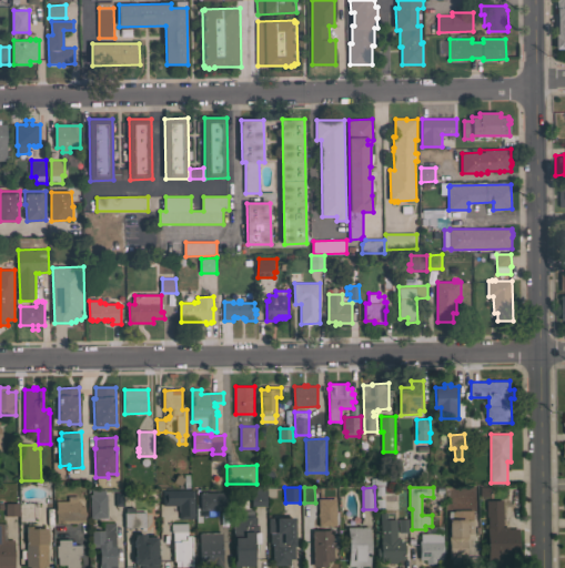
[(268,506),(253,506),(253,488),(268,488),(268,506)]
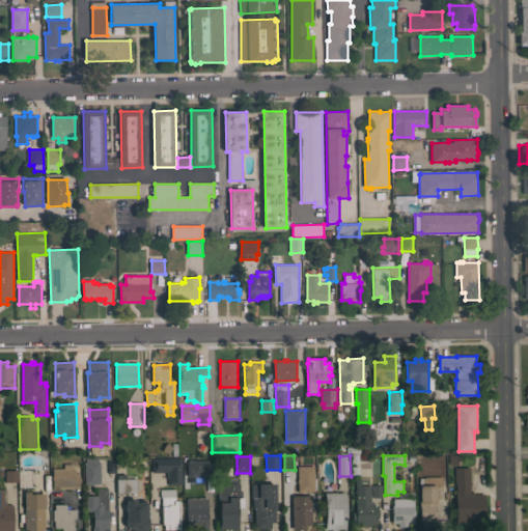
[(100,458),(100,462),(102,462),(102,484),(86,484),(86,463),(87,463),(87,458),(100,458)]
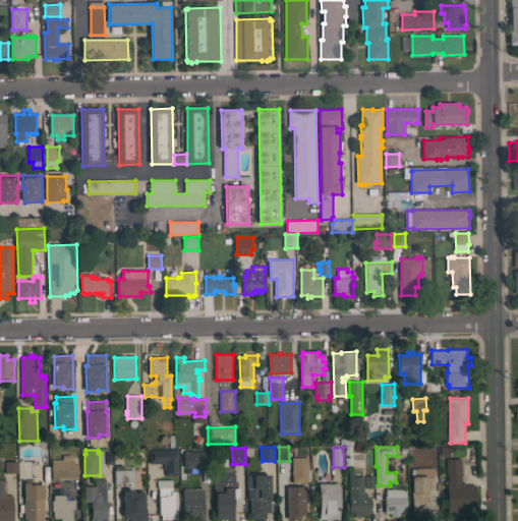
[(179,450),(179,475),(166,476),(166,469),(164,469),(164,463),(151,464),(151,450),(179,450)]
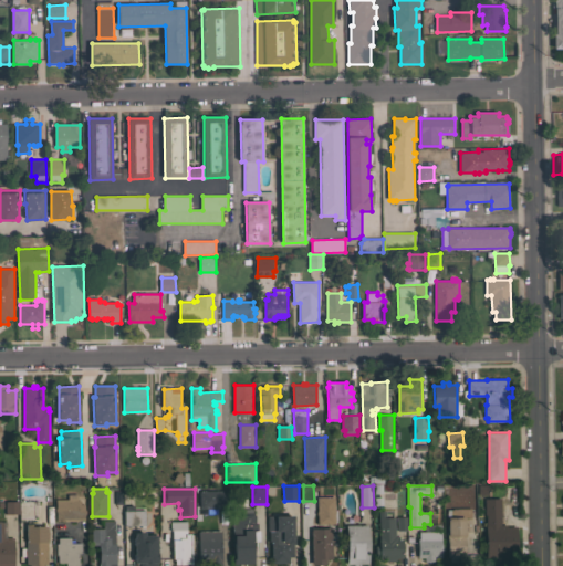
[(476,509),(476,489),(446,490),(447,510),(476,509)]
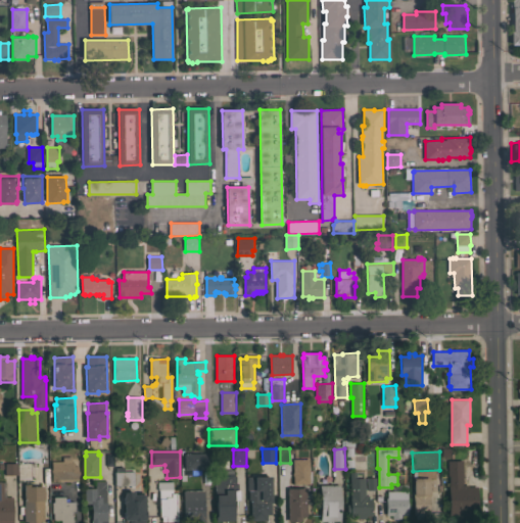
[(213,454),(213,469),(200,470),(200,475),(192,475),(192,470),(185,470),(185,454),(213,454)]
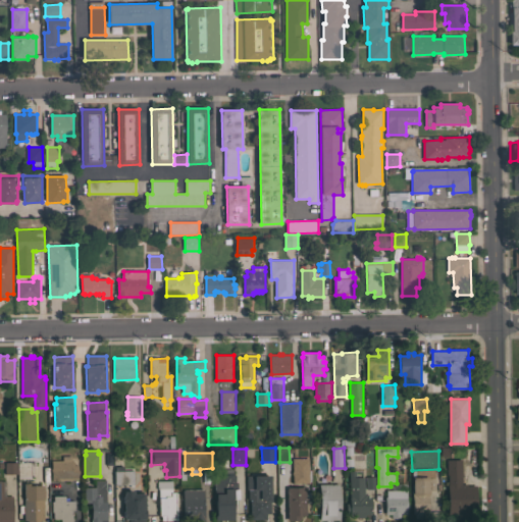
[(64,461),(64,456),(72,456),(72,462),(75,462),(75,466),(80,466),(80,480),(53,481),(53,461),(64,461)]
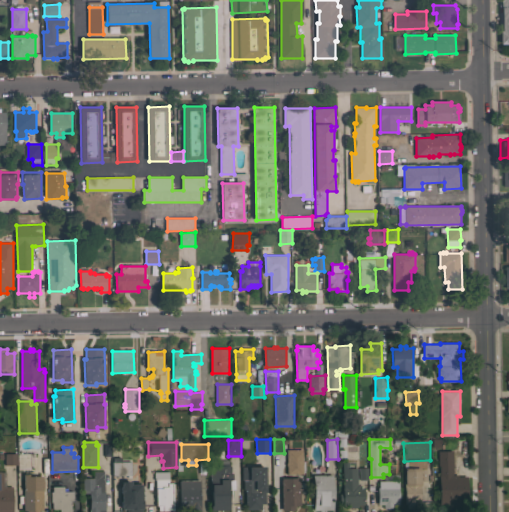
[(304,449),(304,456),(306,456),(306,474),(288,474),(288,449),(304,449)]
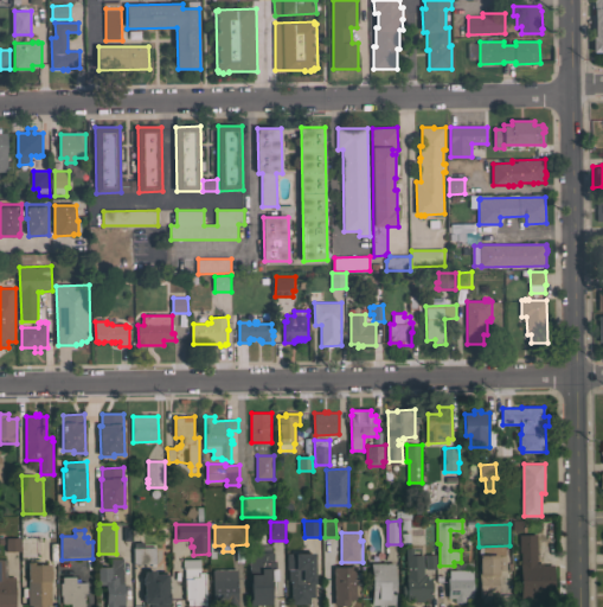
[(538,563),(544,563),(544,564),(555,564),(556,596),(545,596),(545,604),(531,604),(531,599),(523,599),(521,553),(520,535),(538,534),(538,563)]
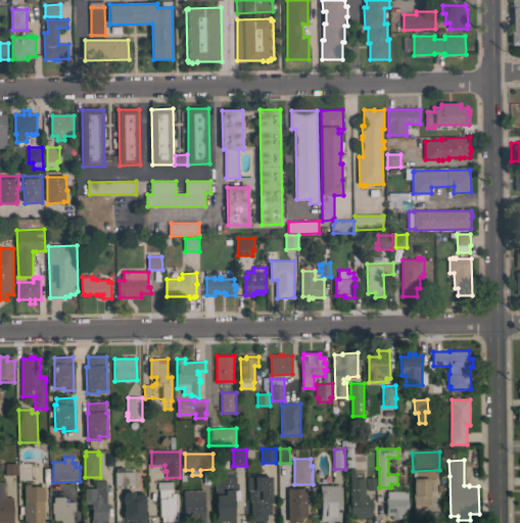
[(37,462),(37,481),(36,481),(36,483),(19,483),(18,463),(37,462)]
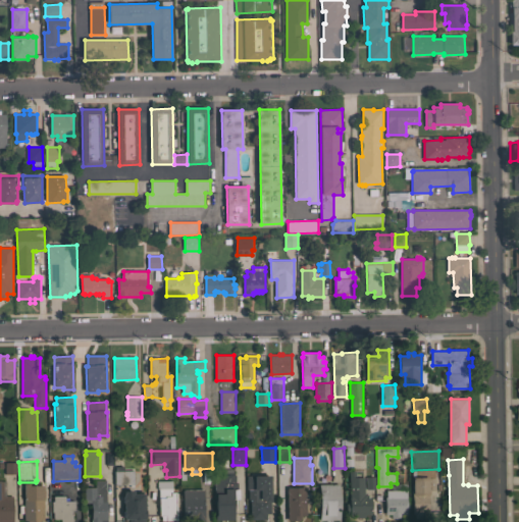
[(18,462),(18,474),(6,474),(6,462),(18,462)]
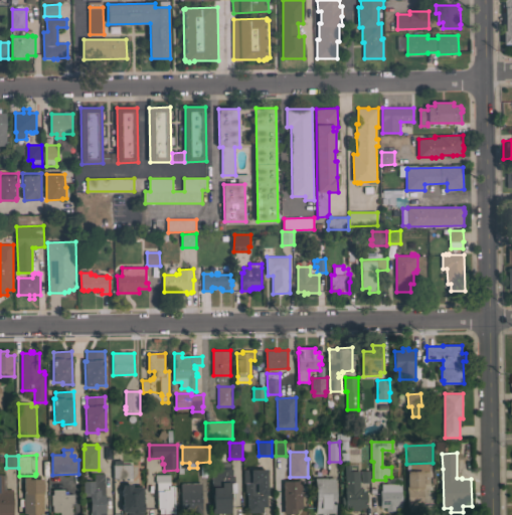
[(133,481),(130,481),(130,478),(115,478),(115,465),(115,461),(123,461),(123,465),(133,464),(133,481)]
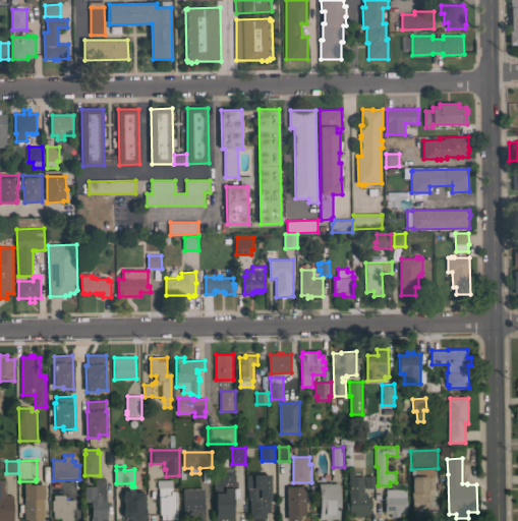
[(435,468),(436,489),(430,489),(430,494),(428,494),(428,507),(413,508),(413,469),(435,468)]
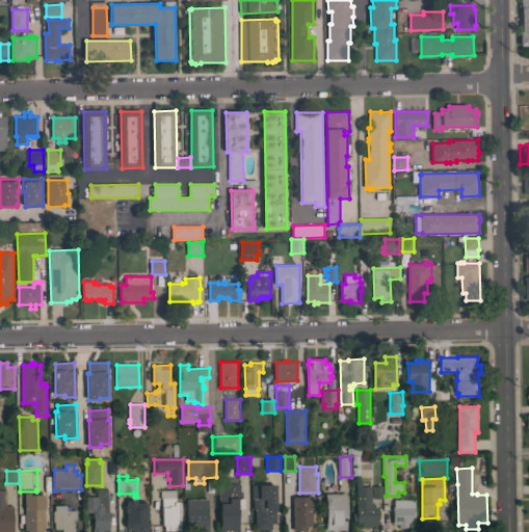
[(364,480),(364,486),(372,486),(373,503),(375,503),(375,506),(379,506),(379,524),(373,524),(373,527),(364,528),(364,525),(358,525),(358,522),(354,522),(353,513),(358,513),(358,480),(364,480)]
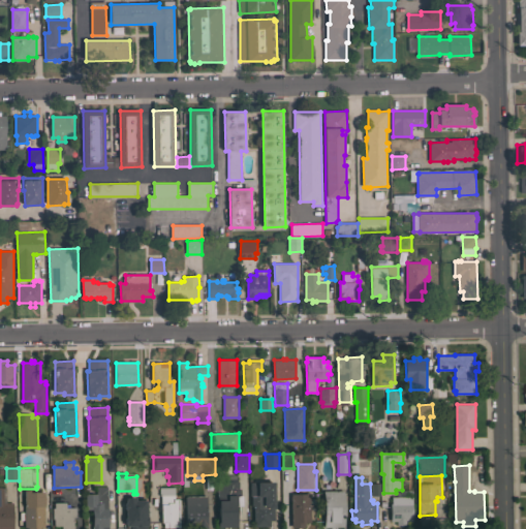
[(220,481),(220,479),(239,478),(239,481),(240,481),(240,489),(242,489),(243,505),(238,506),(239,527),(220,528),(219,481),(220,481)]
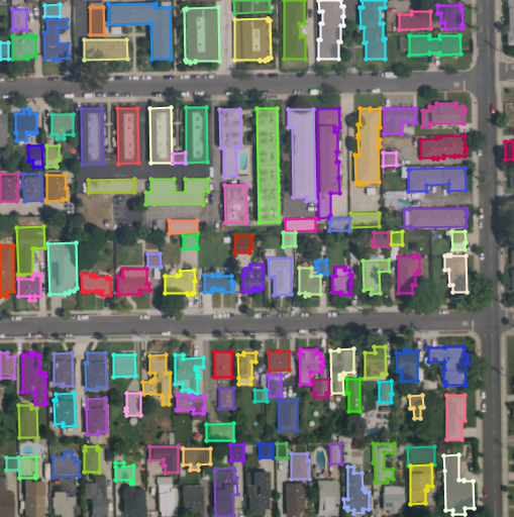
[(269,508),(265,508),(265,514),(249,514),(249,495),(247,495),(247,485),(245,485),(245,471),(269,471),(269,508)]
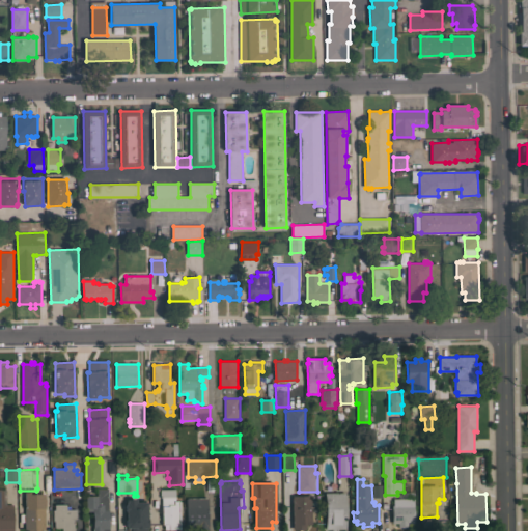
[(372,499),(372,486),(382,486),(382,499),(372,499)]
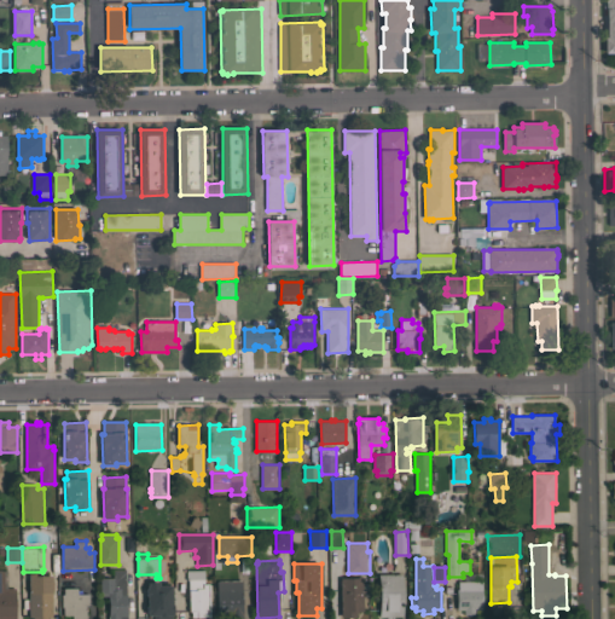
[(0,618),(0,570),(3,570),(3,571),(5,571),(6,589),(17,589),(17,618),(0,618)]
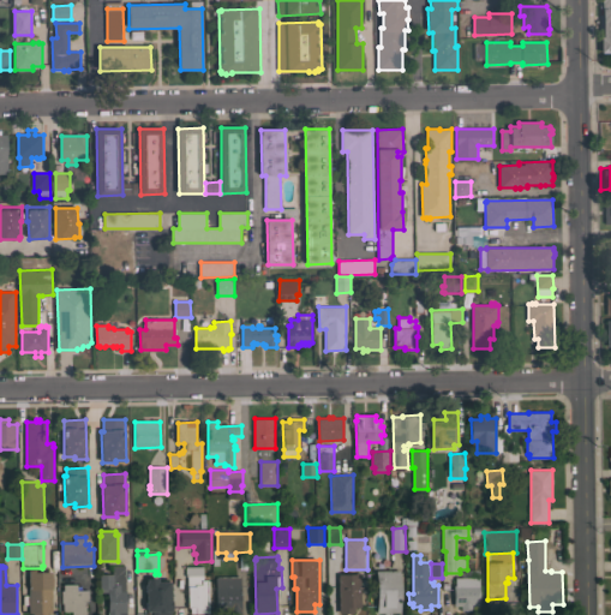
[(204,566),(204,580),(209,580),(209,613),(191,613),(191,608),(189,608),(189,581),(187,581),(187,566),(204,566)]
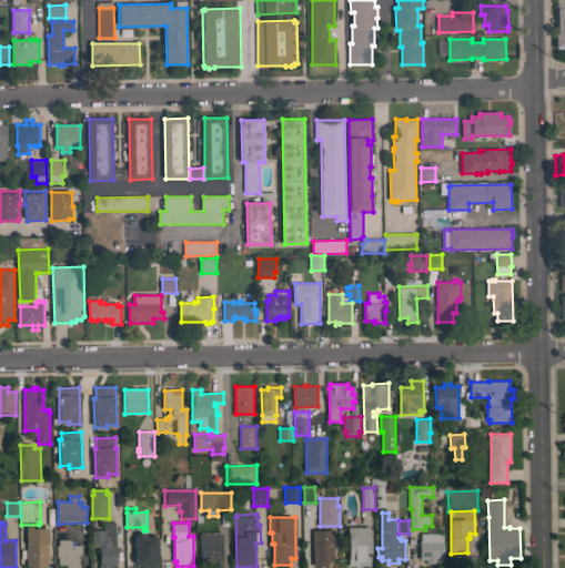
[(117,567),(101,567),(101,547),(94,547),(93,530),(106,530),(106,524),(117,524),(117,567)]
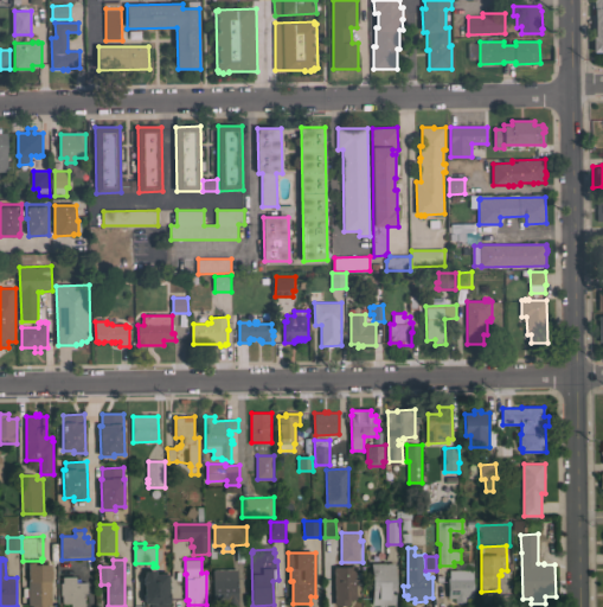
[(37,562),(37,564),(53,564),(53,581),(52,581),(52,605),(50,605),(50,606),(33,606),(33,605),(30,605),(30,562),(37,562)]
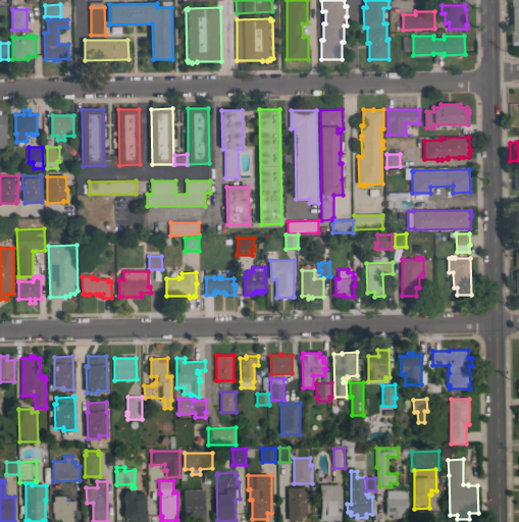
[(341,484),(341,520),(319,520),(319,484),(341,484)]
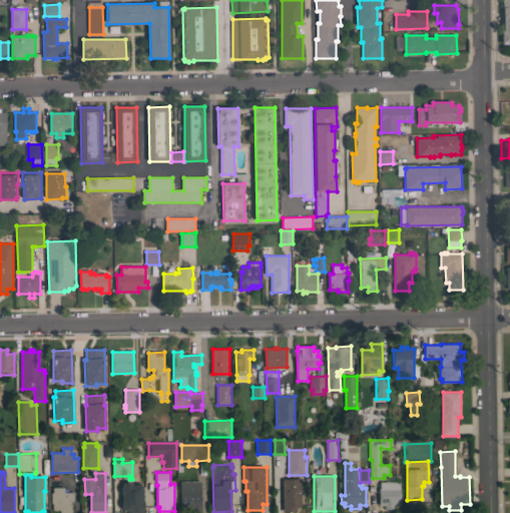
[(301,479),(302,491),(299,491),(300,506),(297,506),(297,511),(284,512),(284,479),(301,479)]
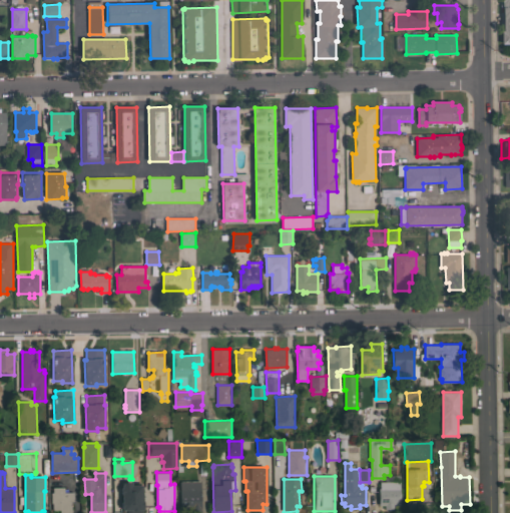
[(201,481),(202,512),(191,512),(191,510),(181,510),(181,481),(201,481)]
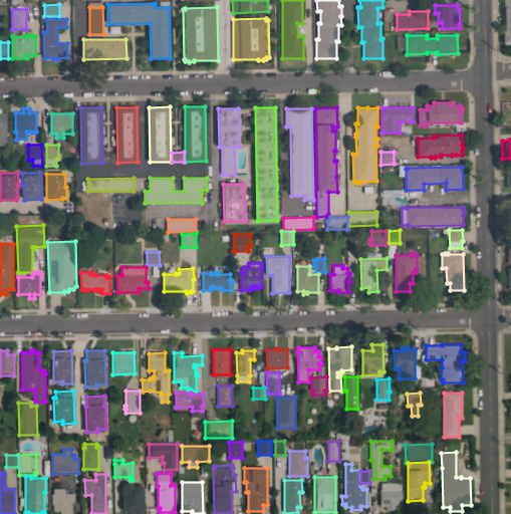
[(144,502),(145,502),(145,508),(144,508),(144,513),(129,513),(129,511),(123,511),(123,509),(122,509),(122,503),(123,503),(123,495),(121,495),(121,489),(122,489),(122,486),(123,486),(123,483),(133,483),(133,486),(144,486),(144,502)]
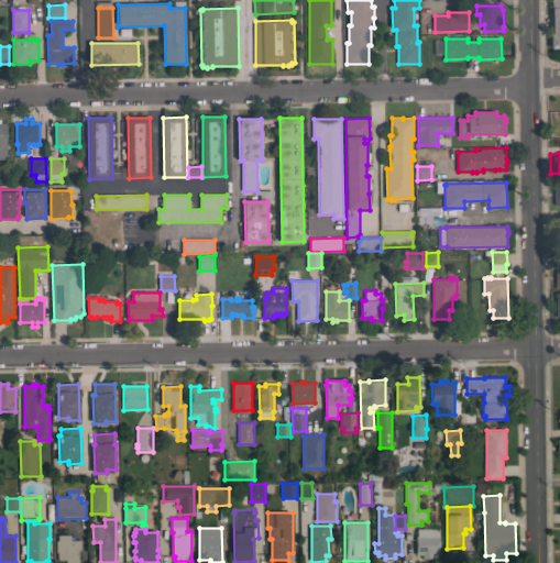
[(436,529),(436,538),(437,538),(437,554),(434,554),(434,559),(424,559),(424,554),(417,554),(417,536),(418,536),(418,529),(436,529)]
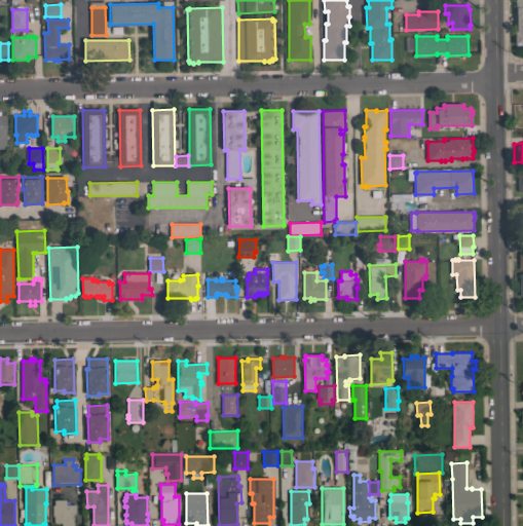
[(67,500),(67,504),(76,504),(76,514),(74,514),(74,525),(63,525),(63,523),(55,523),(55,517),(53,517),(53,505),(55,505),(55,500),(67,500)]
